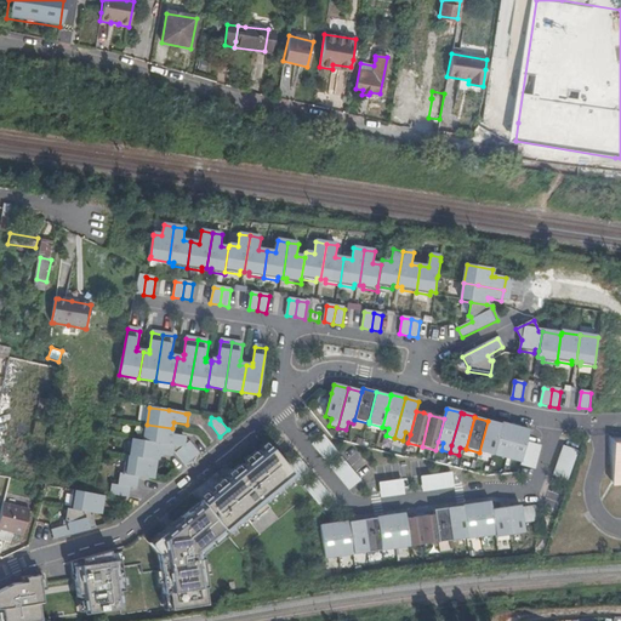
[(479,453),(494,456),(494,455),(502,425),(488,421),(479,453)]
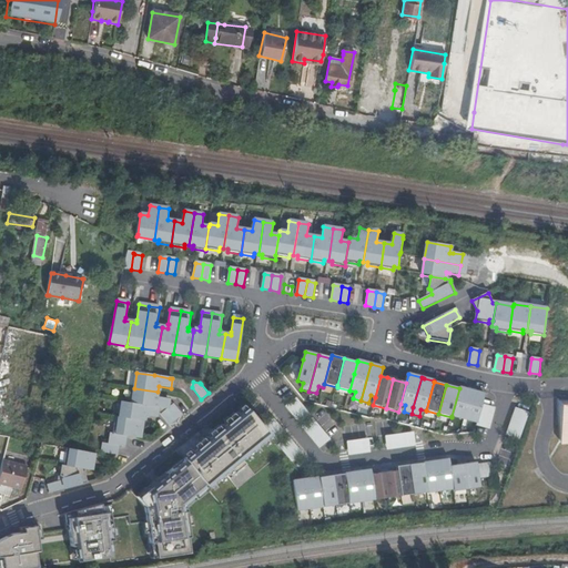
[(459,388),(452,416),(464,419),(472,391),(459,387),(459,388)]
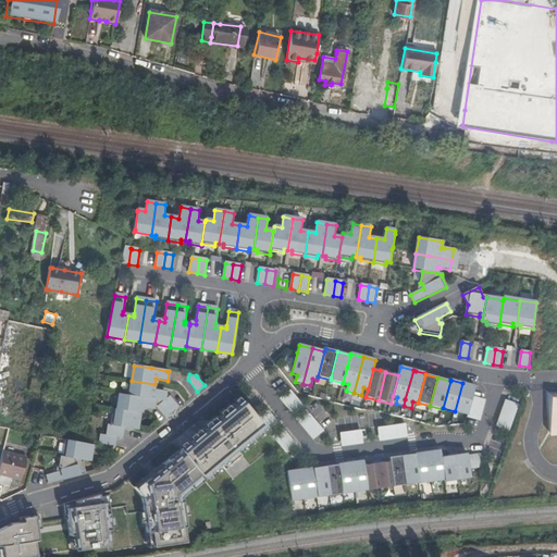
[(155,384),(132,381),(128,396),(164,401),(172,411),(178,407),(170,396),(165,395),(165,392),(153,390),(155,384)]
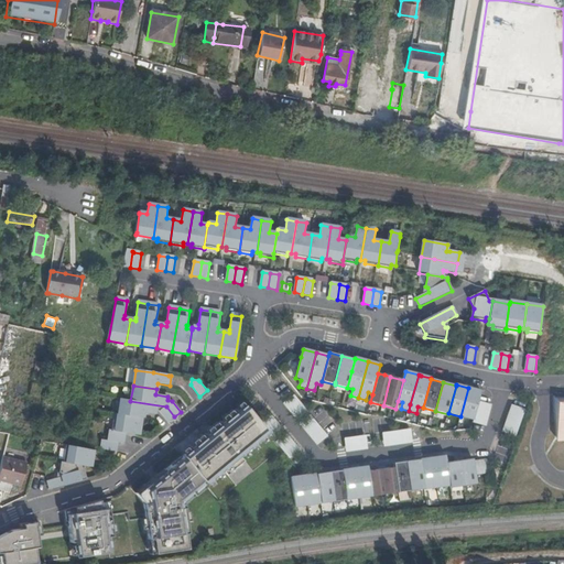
[(477,390),(468,388),(461,416),(474,421),(475,418),(476,410),(478,403),(479,397),(481,391),(477,390)]
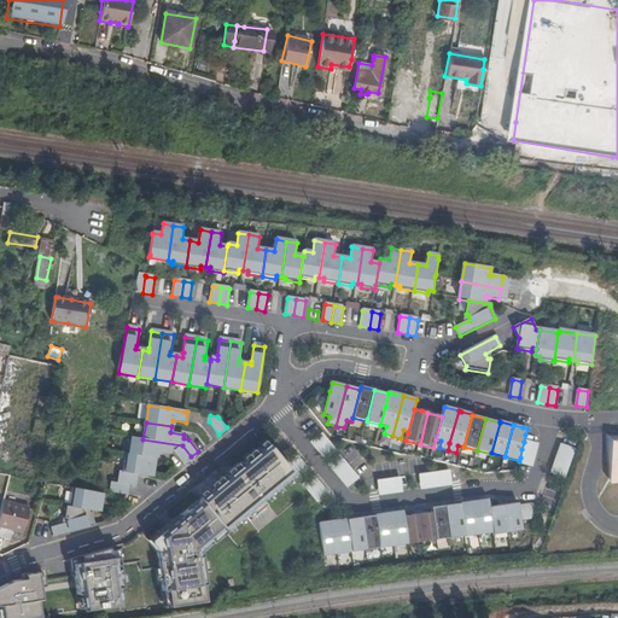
[(617,430),(607,430),(608,476),(617,476),(617,430)]
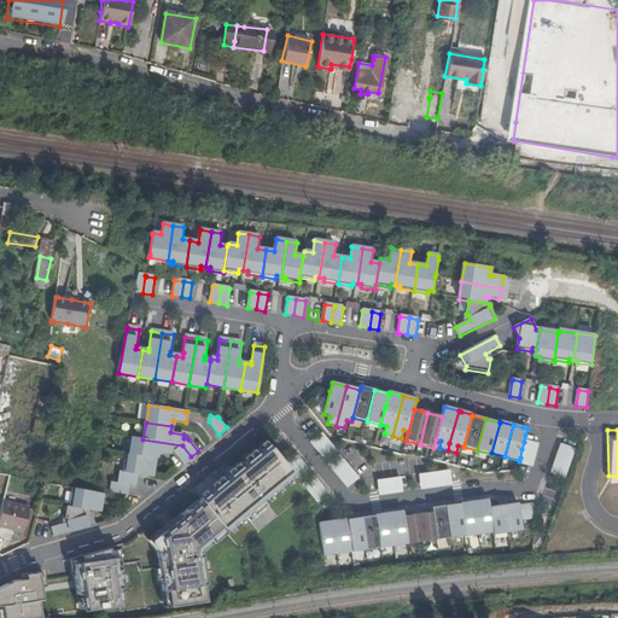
[(312,444),(316,449),(327,439),(322,435),(312,444)]
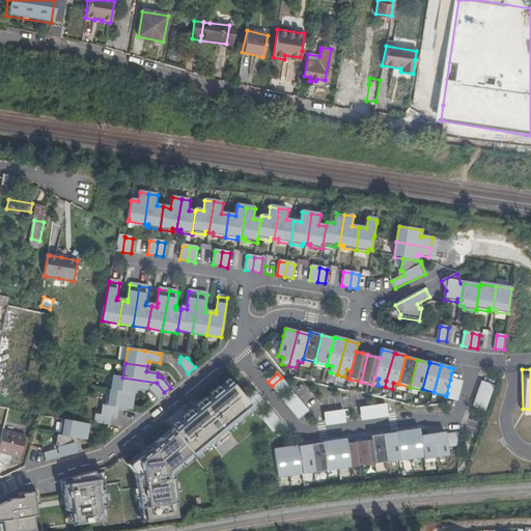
[(122,378),(114,376),(111,391),(134,394),(134,389),(146,391),(146,387),(149,388),(158,397),(164,392),(157,383),(122,378)]
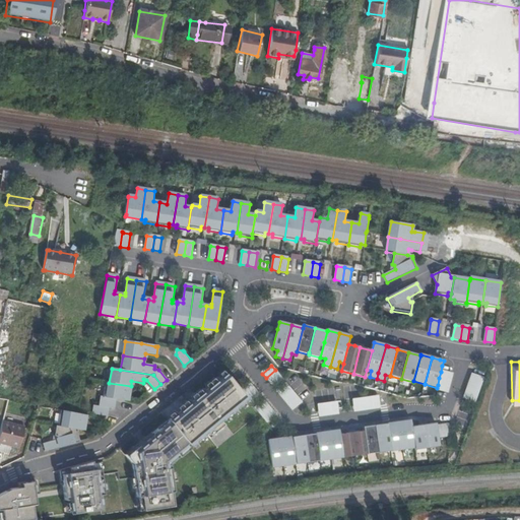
[(266,379),(270,383),(279,375),(277,372),(275,370),(266,378),(266,379)]
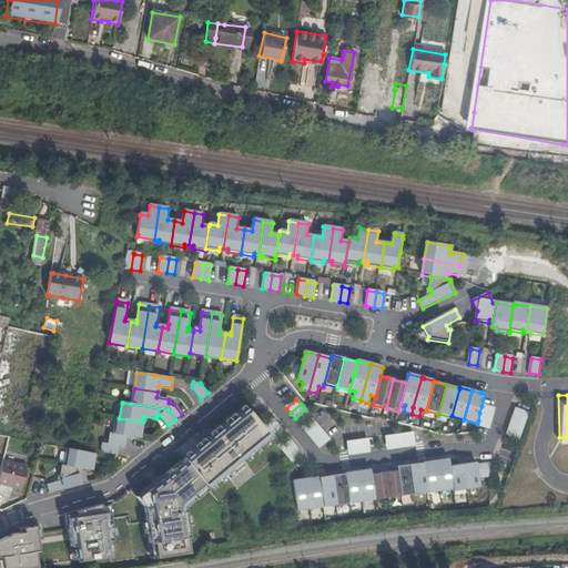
[(495,411),(493,409),(482,406),(479,413),(490,416),(493,417),(495,411)]
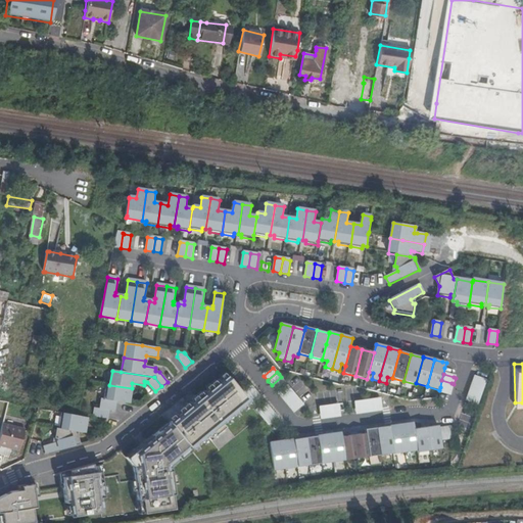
[(228,428),(224,422),(248,401),(245,397),(241,393),(228,376),(138,448),(140,452),(128,462),(133,468),(137,501),(141,501),(143,514),(174,510),(172,495),(174,495),(169,464),(189,447),(190,449),(206,436),(211,441),(228,428)]
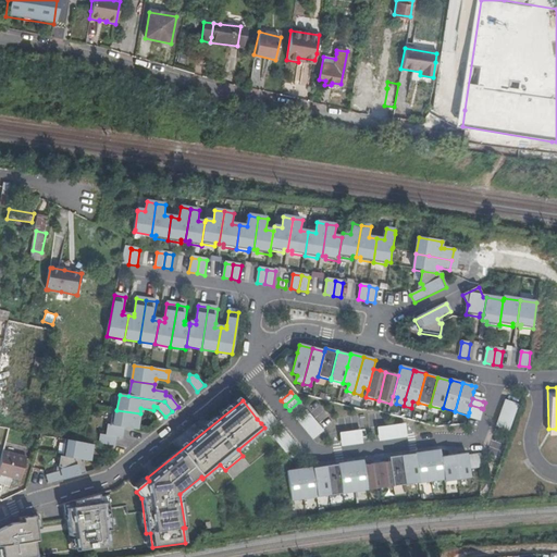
[(294,416),(299,410),(304,407),(301,405),(299,401),(289,410),(294,416)]
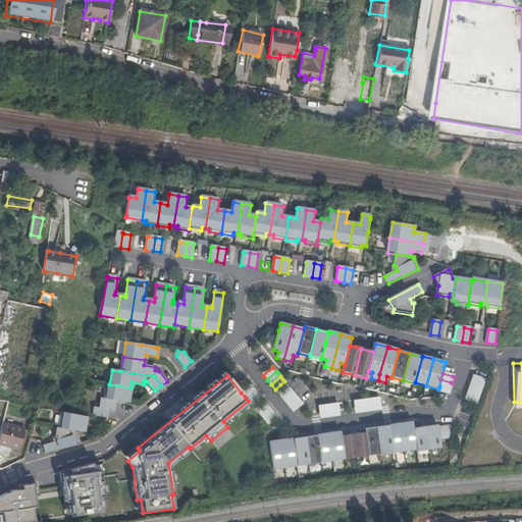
[(484,386),(486,380),(474,376),(472,381),(484,386)]
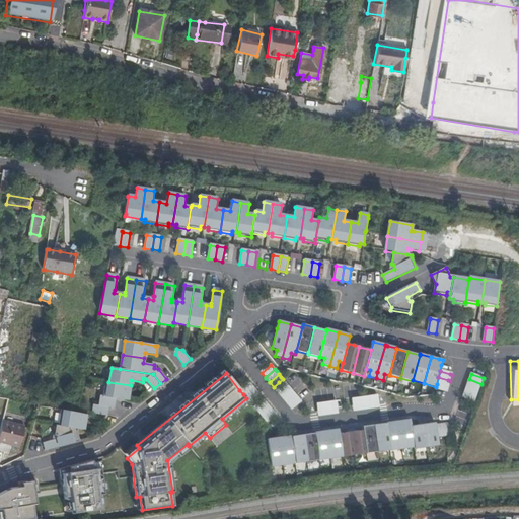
[(448,380),(438,377),(437,384),(446,386),(449,387),(450,381),(448,380)]
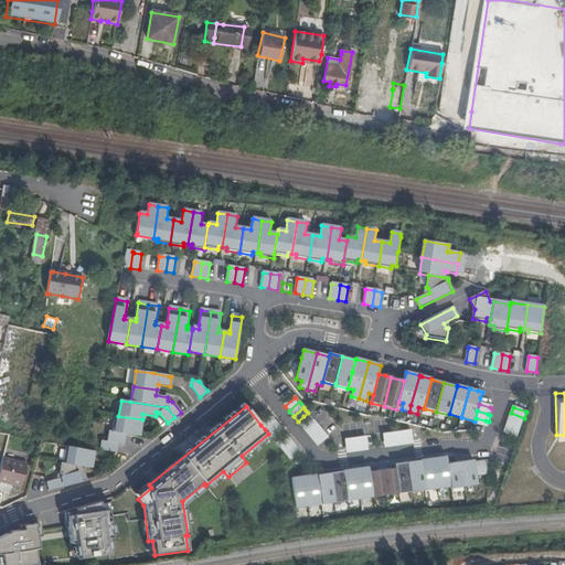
[(521,425),(524,418),(511,413),(509,419),(521,425)]
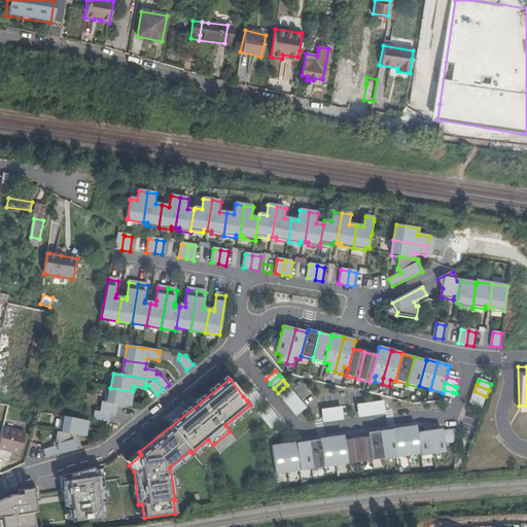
[(128,405),(130,405),(133,391),(110,388),(107,387),(105,402),(103,402),(101,413),(109,414),(115,415),(116,405),(128,407),(128,405)]
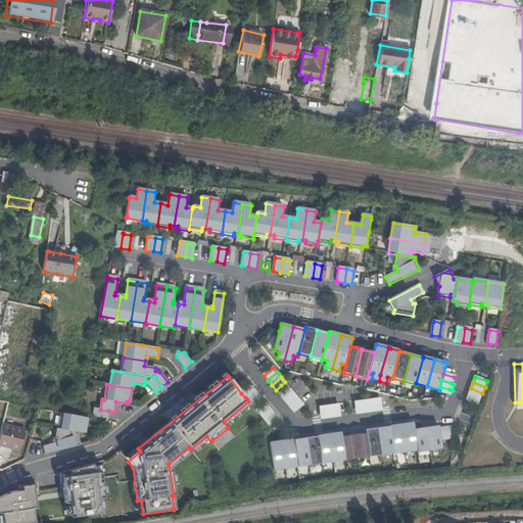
[(254,389),(251,385),(241,393),(245,397),(255,389),(254,389)]
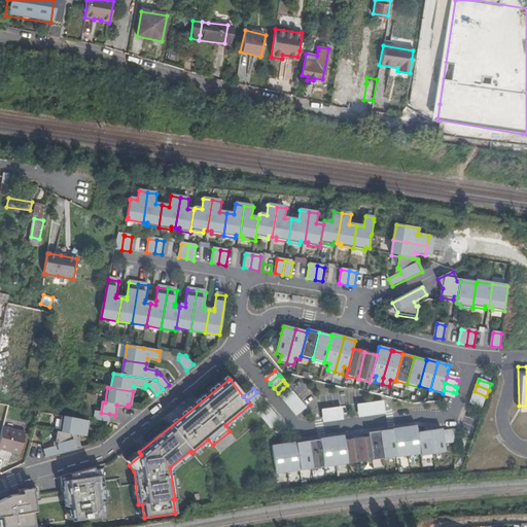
[(281,397),(284,401),(294,393),(290,388),(281,395),(280,396),(281,397)]
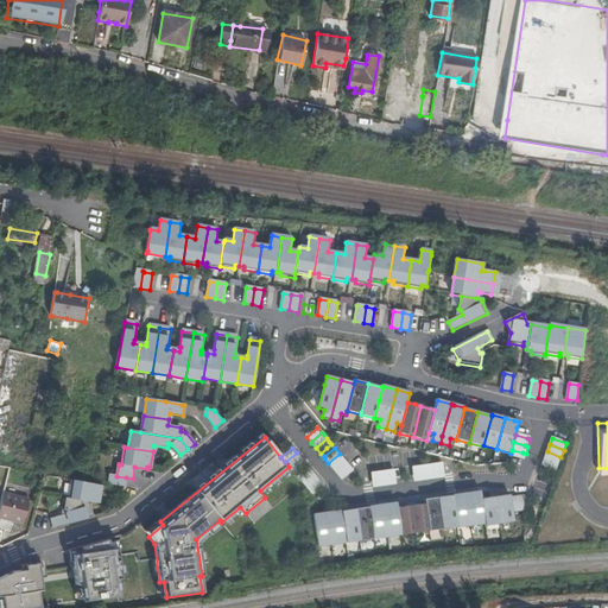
[(512,450),(511,454),(510,457),(520,460),(524,461),(526,454),(523,453),(512,450)]
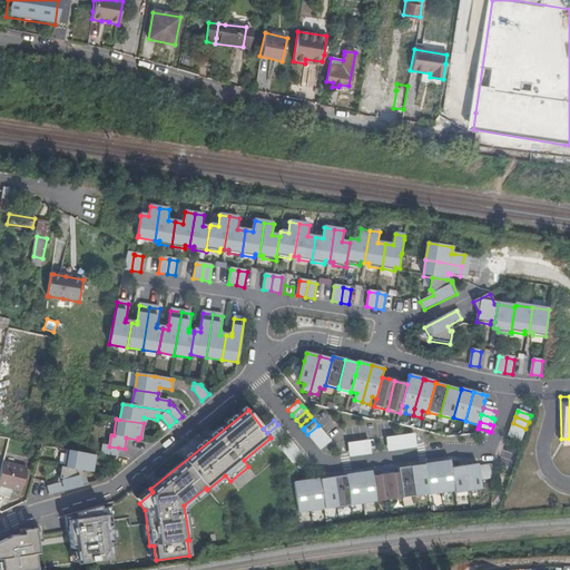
[(523,434),(526,429),(513,423),(511,430),(523,434)]
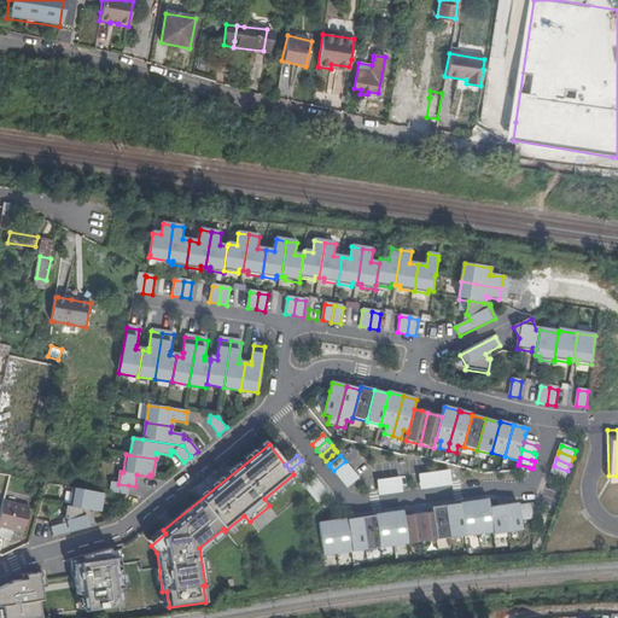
[(295,476),(307,466),(302,460),(290,470),(293,474),(295,476)]
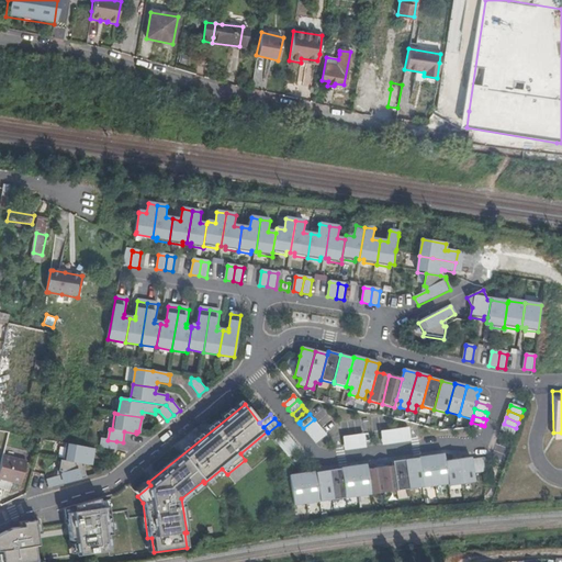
[(307,434),(313,429),(318,425),(314,419),(303,428),(307,434)]
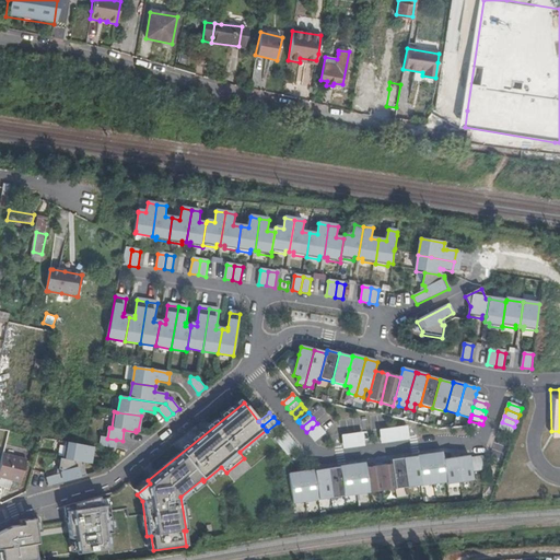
[(282,428),(281,426),(278,422),(267,431),(271,436),(279,430),(282,428)]
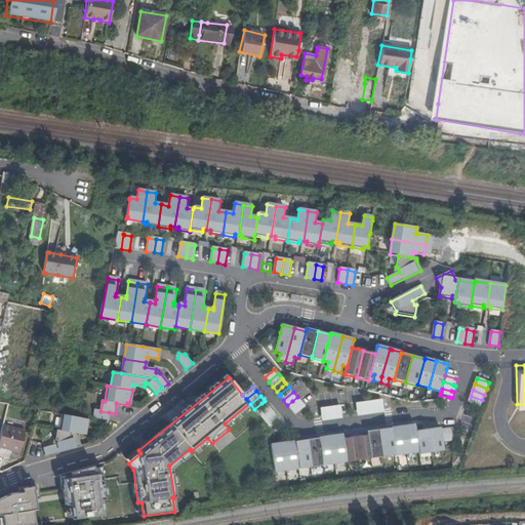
[(480,406),(482,400),(471,396),(468,402),(480,406)]
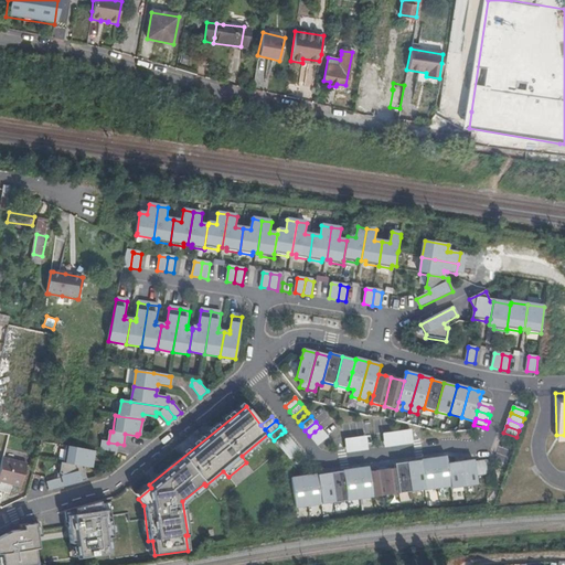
[(311,439),(313,440),(324,433),(320,427),(315,432),(309,436),(311,439)]
